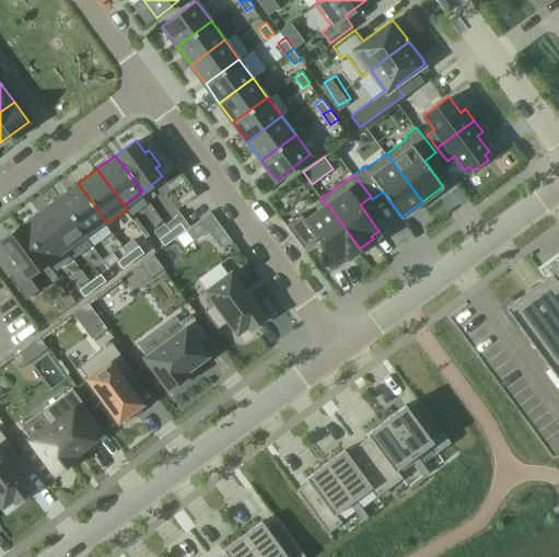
[(88,238),(107,223),(78,183),(59,197),(85,233),(84,234),(88,238)]
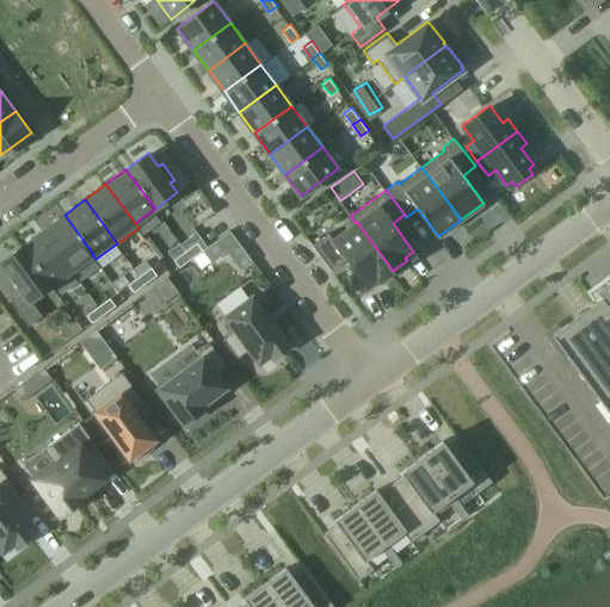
[(92,255),(93,254),(65,215),(43,230),(73,270),(92,255)]
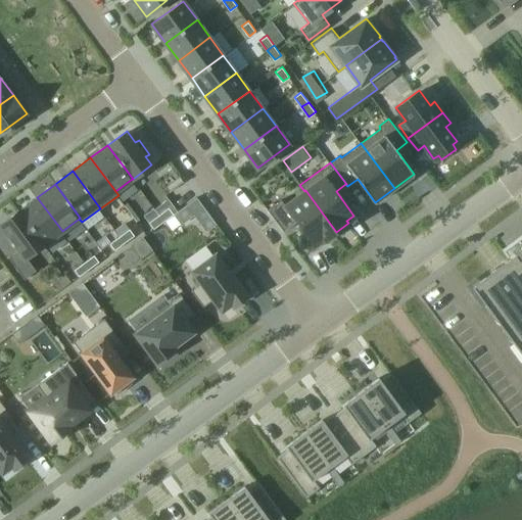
[(281,199),(268,209),(284,231),(297,221),(315,244),(322,239),(323,241),(336,232),(305,190),(304,191),(286,204),(281,199)]
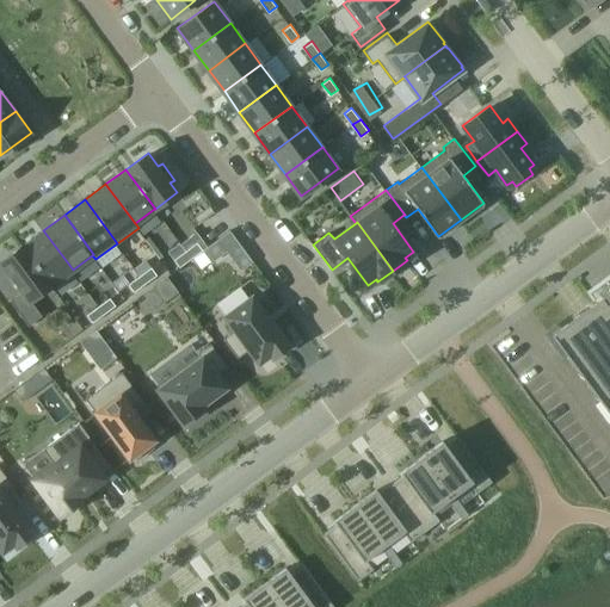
[(230,229),(219,237),(235,261),(247,252),(230,229)]
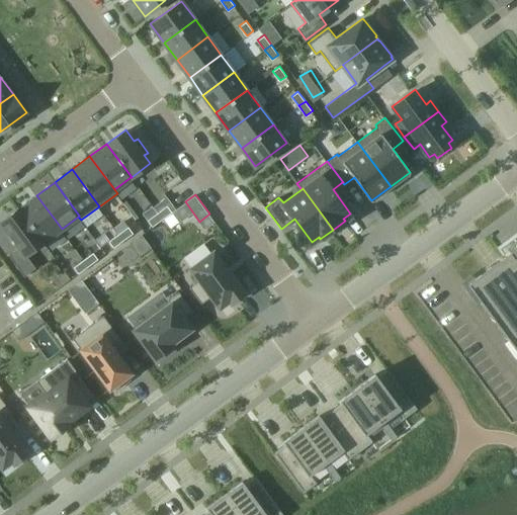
[(45,241),(62,229),(36,195),(20,207),(19,207),(45,242),(45,241)]
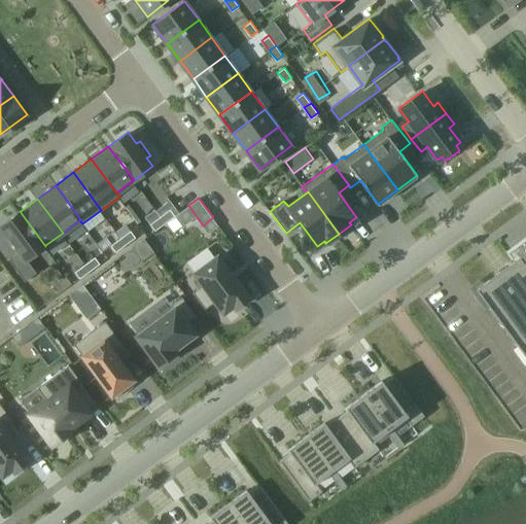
[(170,199),(156,209),(161,215),(170,208),(175,214),(179,212),(170,199)]
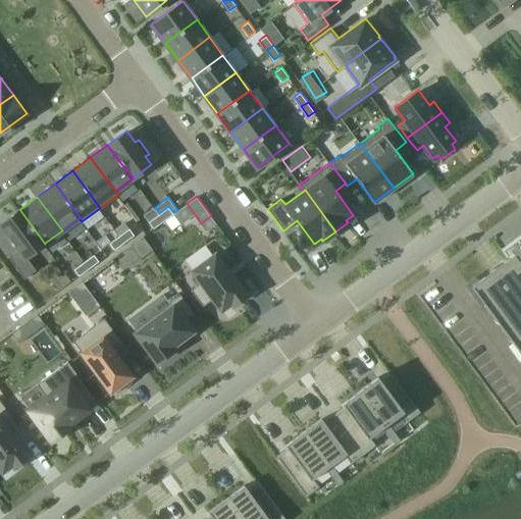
[(159,213),(158,213),(163,220),(173,212),(168,206),(159,213)]
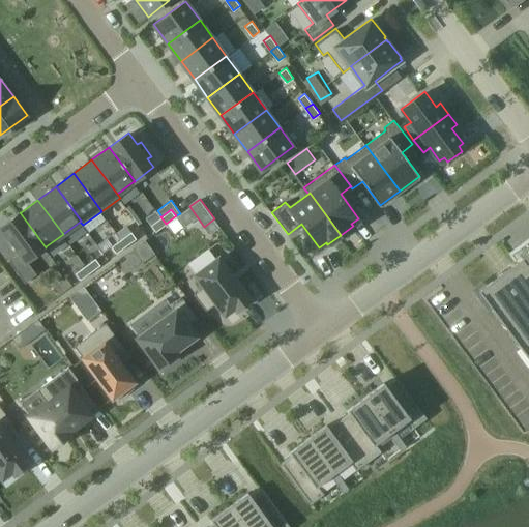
[(46,247),(20,212),(1,227),(20,252),(9,260),(25,282),(36,272),(32,267),(27,260),(46,247)]
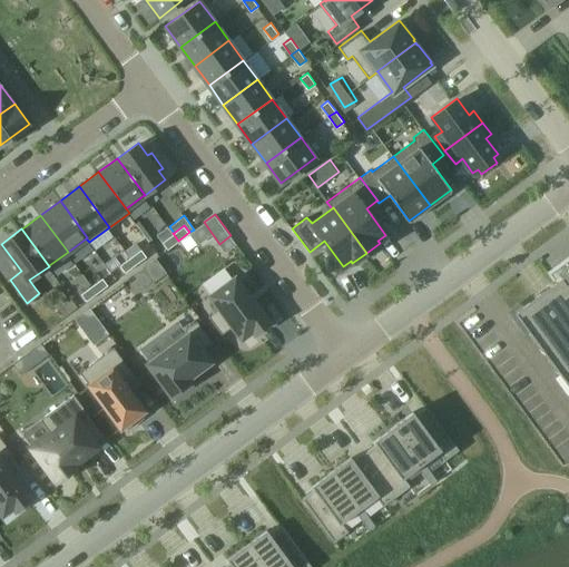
[(173,233),(163,241),(168,248),(178,241),(173,233)]
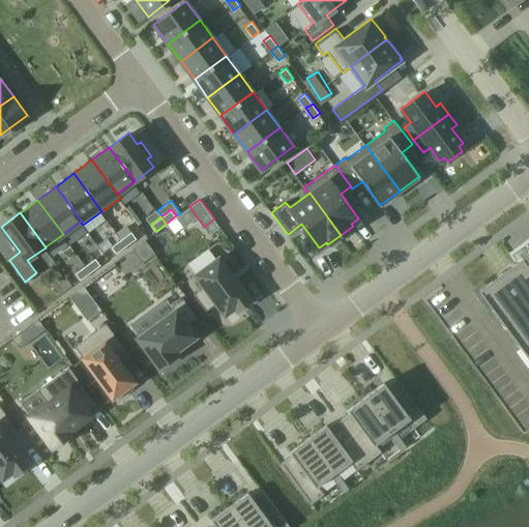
[(126,244),(137,237),(131,231),(121,238),(126,244)]
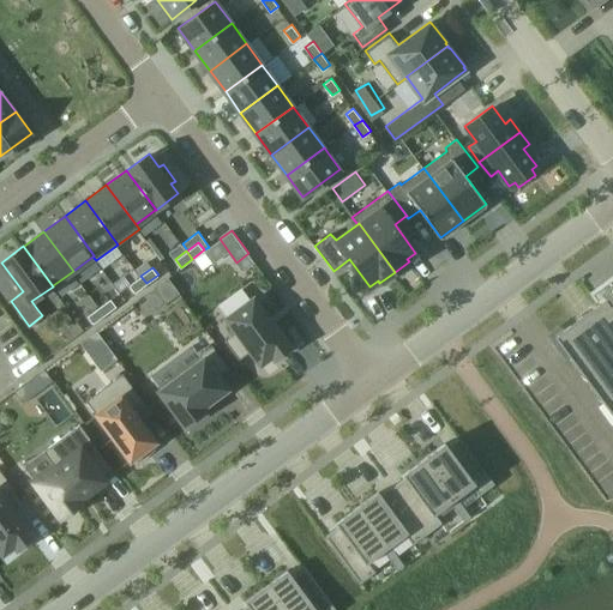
[(134,293),(146,283),(140,276),(130,284),(134,293)]
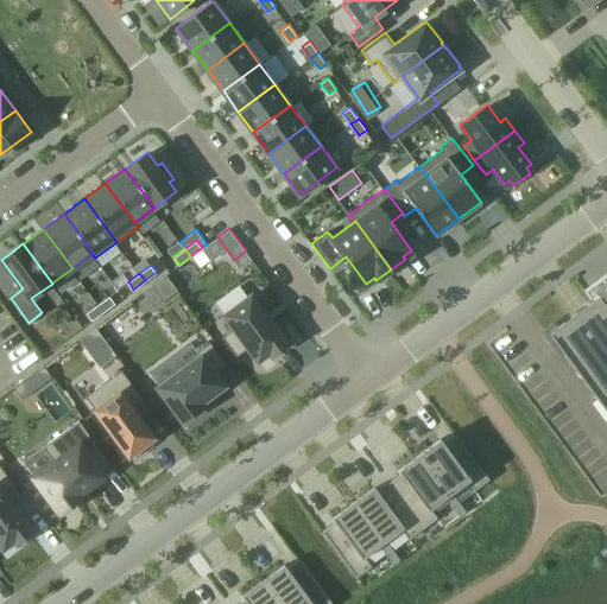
[(166,274),(144,291),(155,306),(177,290),(166,274)]
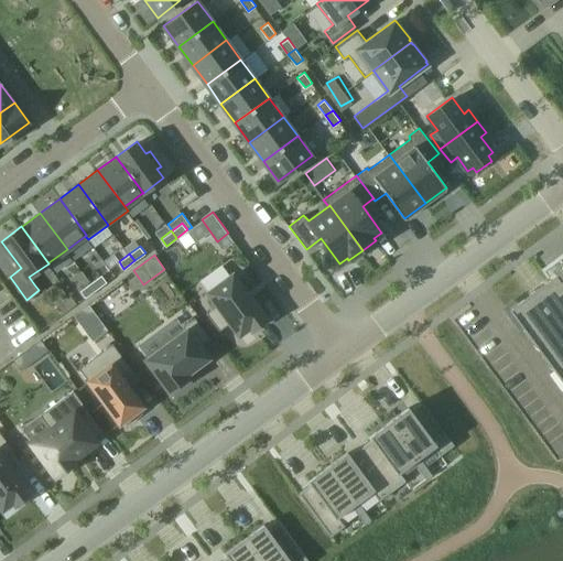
[(549,276),(507,306),(562,384),(562,256),(544,270),(549,276)]
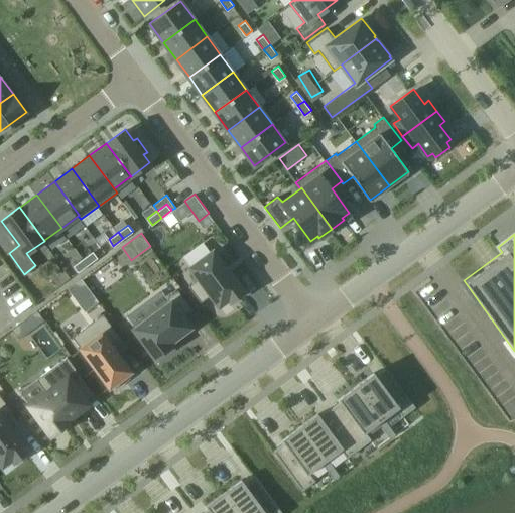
[(88,264),(98,257),(93,250),(83,258),(88,264)]
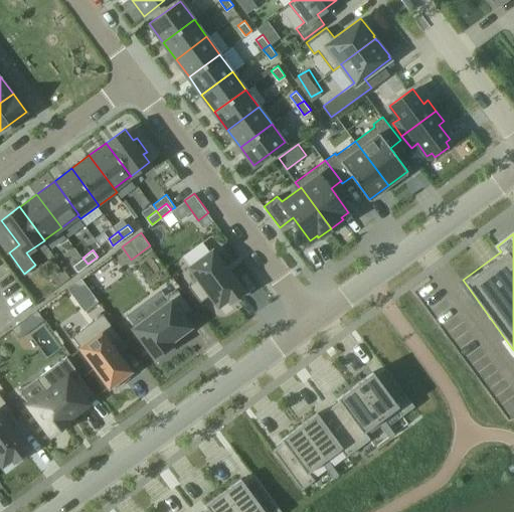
[(197,278),(188,285),(199,301),(209,294),(217,306),(227,298),(229,302),(242,292),(212,249),(189,267),(197,278)]
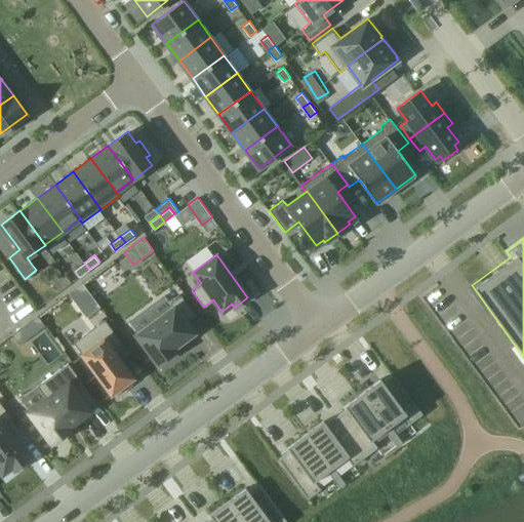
[(80,276),(89,269),(84,263),(75,270),(80,276)]
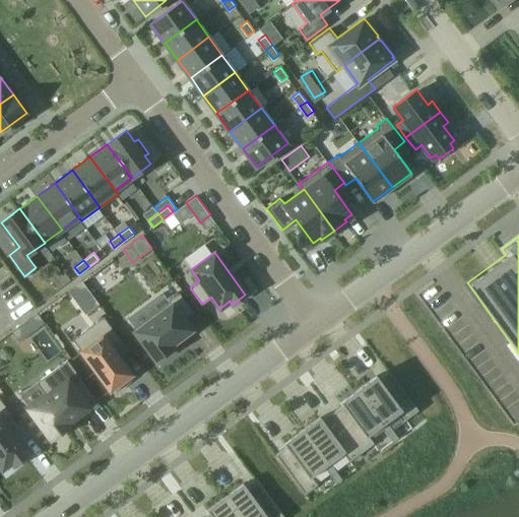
[(85,313),(100,303),(81,279),(68,289),(85,313)]
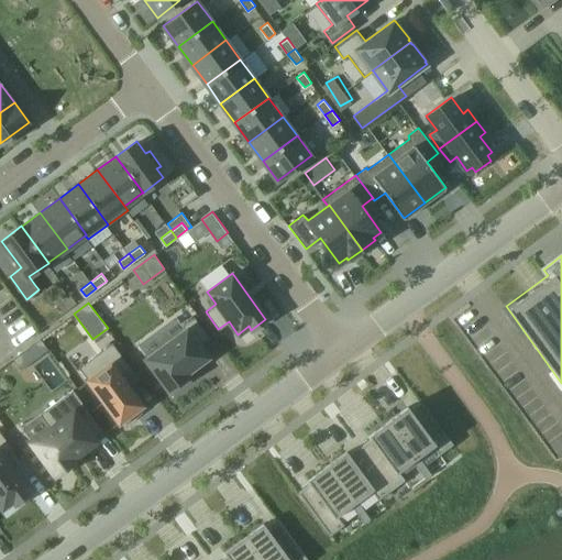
[(185,329),(145,359),(168,391),(185,379),(183,375),(207,357),(198,346),(209,338),(194,316),(182,325),(185,329)]
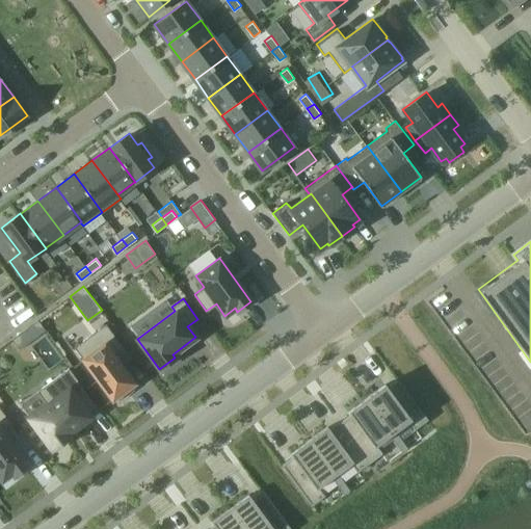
[(105,323),(73,346),(111,399),(115,396),(117,399),(131,390),(129,386),(133,382),(112,353),(123,346),(105,323)]
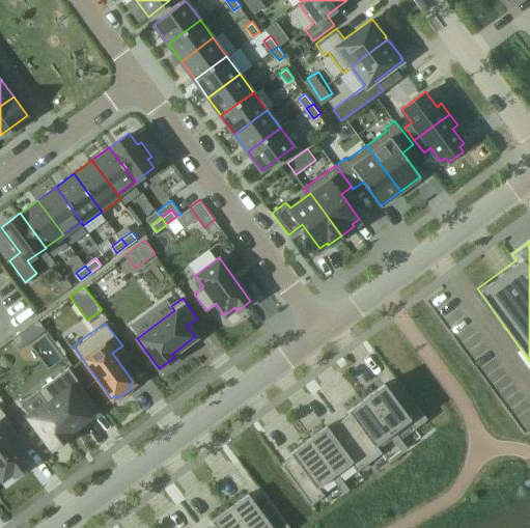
[(47,405),(30,417),(52,447),(67,436),(64,433),(88,415),(86,412),(95,405),(67,366),(36,389),(47,405)]
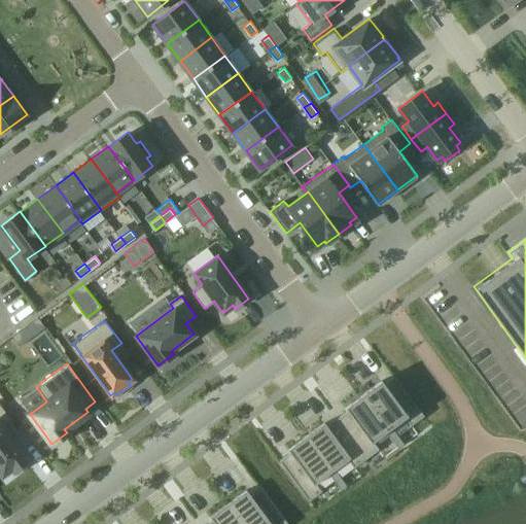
[(381,380),(363,393),(389,428),(392,426),(397,434),(411,424),(424,415),(394,375),(384,383),(381,380)]
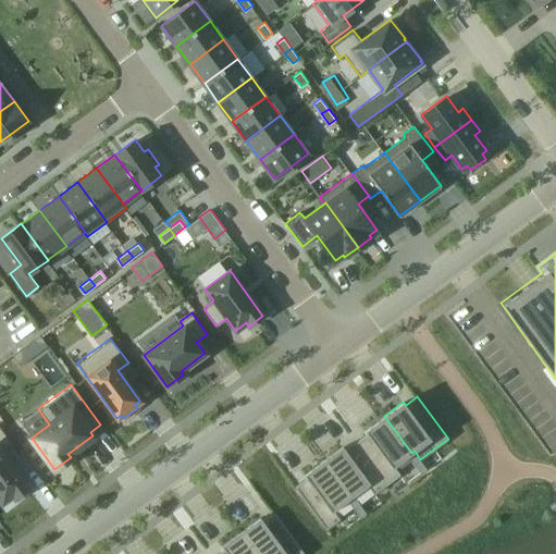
[(368,433),(357,442),(387,483),(400,474),(394,465),(408,455),(411,453),(384,416),(365,430),(368,433)]
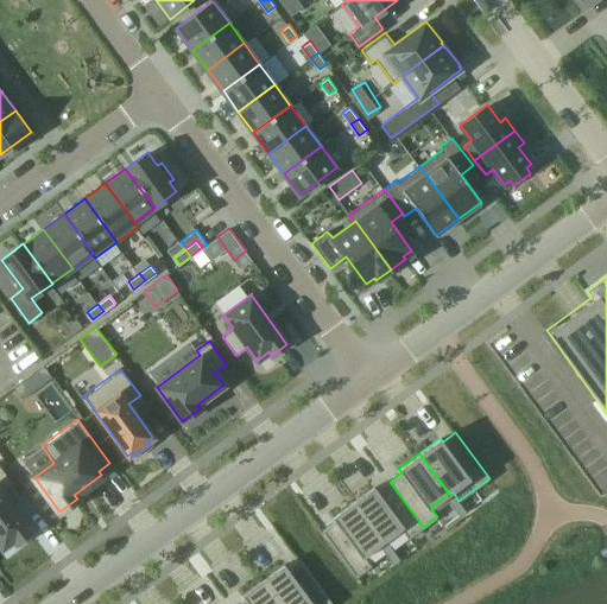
[(0,465),(0,546),(1,548),(13,540),(16,544),(31,533),(1,491),(13,483),(0,465)]
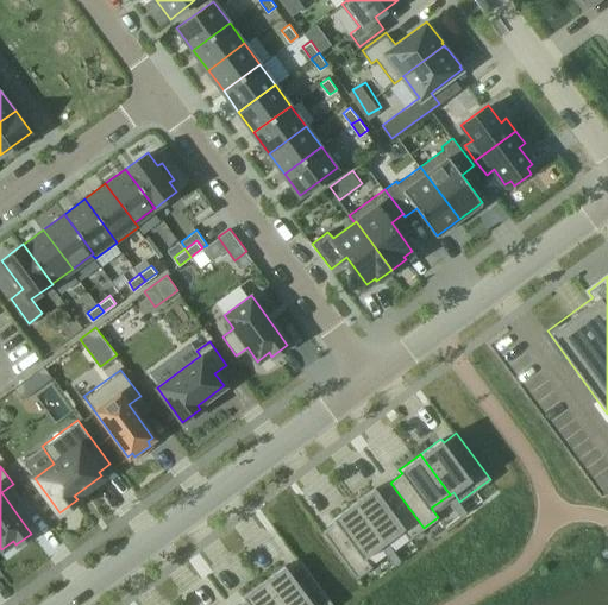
[(375,487),(353,503),(384,543),(387,541),(402,529),(409,539),(424,528),(390,483),(377,491),(375,487)]
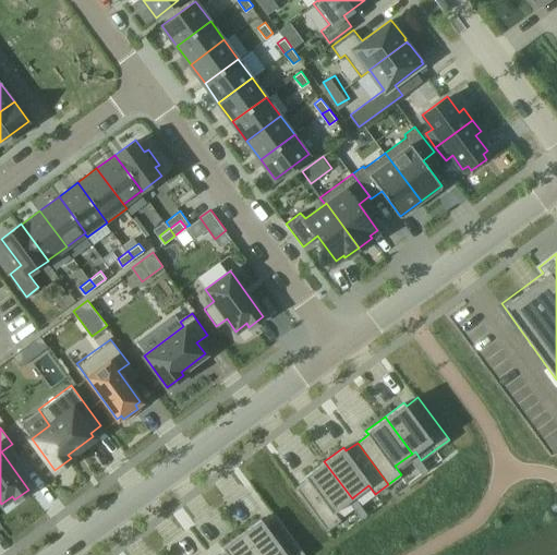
[(412,454),(409,456),(415,465),(421,460),(415,451),(412,454)]
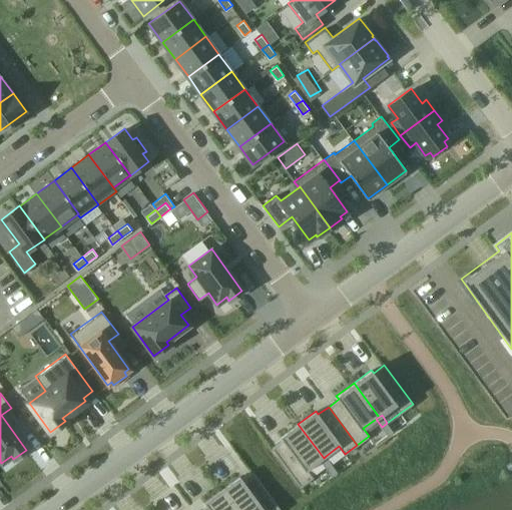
[(387,423),(382,427),(388,435),(390,433),(393,431),(387,423)]
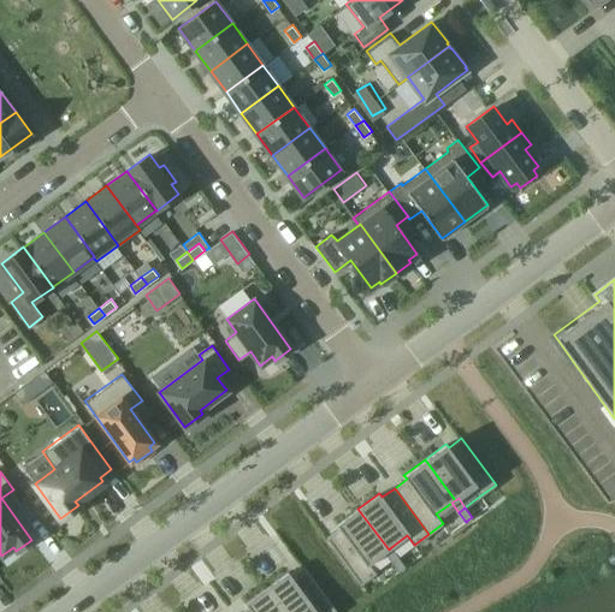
[(339,528),(326,538),(361,583),(377,572),(370,563),(385,552),(389,550),(358,509),(337,524),(339,528)]
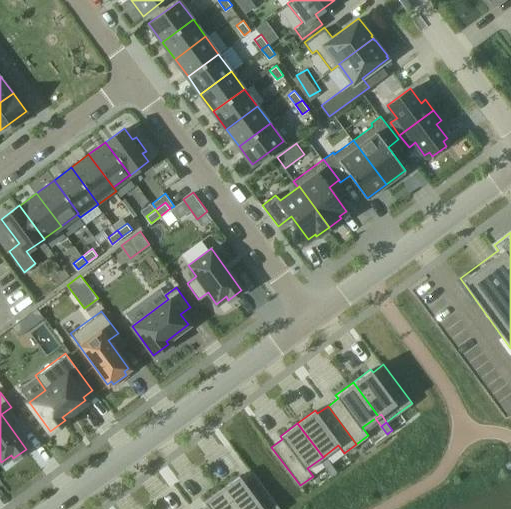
[(323,457),(320,459),(326,466),(331,463),(325,455),(323,457)]
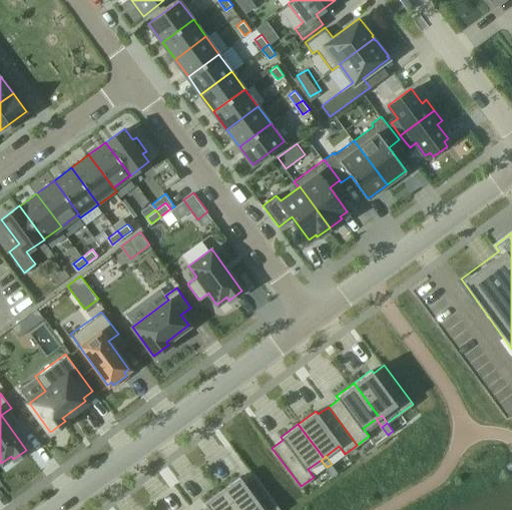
[(332,464),(327,467),(333,475),(335,473),(338,471),(332,464)]
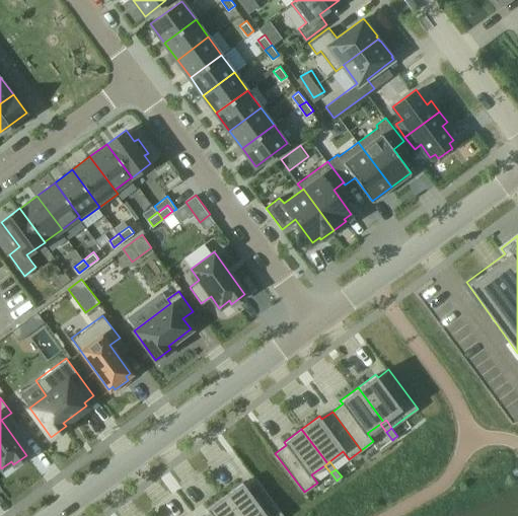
[(242,482),(225,495),(240,515),(284,515),(285,515),(255,476),(245,485),(242,482)]
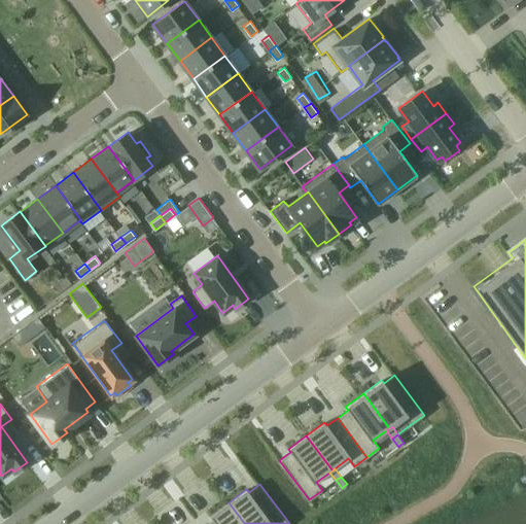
[(213,519),(206,523),(244,523),(229,502),(210,516),(213,519)]
